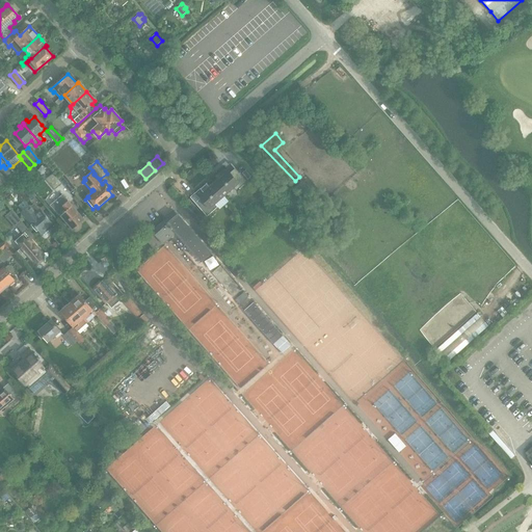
[(217,179),(212,183),(223,195),(233,188),(235,190),(246,181),(237,170),(235,168),(230,173),(225,166),(224,167),(220,170),(214,176),(217,179)]
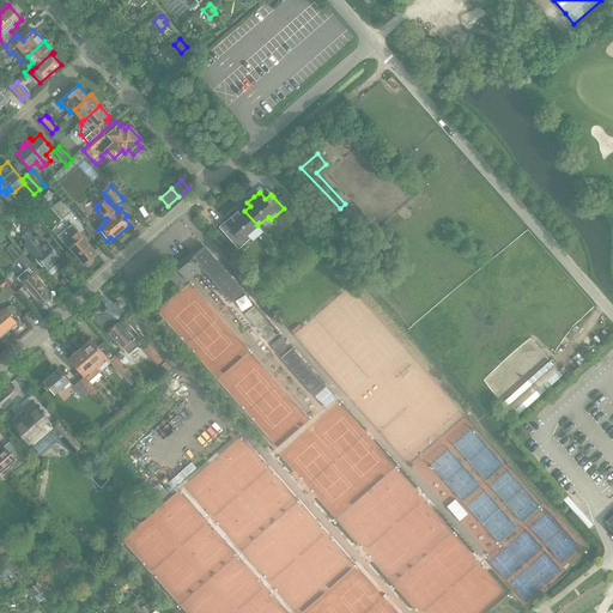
[(285,206),(289,202),(284,196),(279,200),(285,206)]
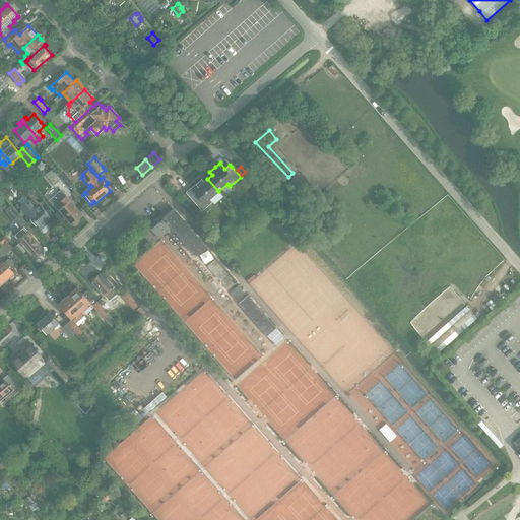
[(0,178),(6,185),(10,181),(0,169),(0,178)]
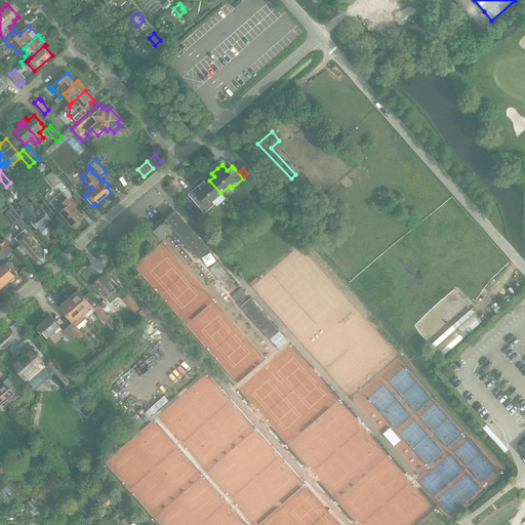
[(52,171),(45,177),(55,190),(57,188),(62,193),(59,194),(50,202),(52,204),(51,205),(57,212),(58,211),(59,213),(61,214),(59,215),(64,219),(65,219),(71,227),(83,217),(71,203),(69,200),(73,196),(52,171)]
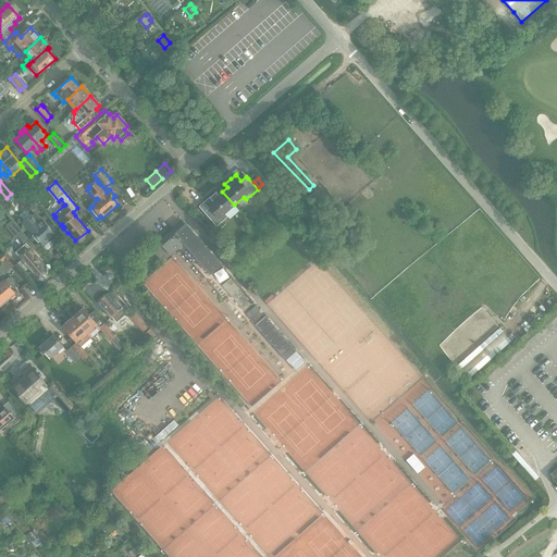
[(38,205),(35,201),(24,189),(20,194),(33,209),(38,205)]
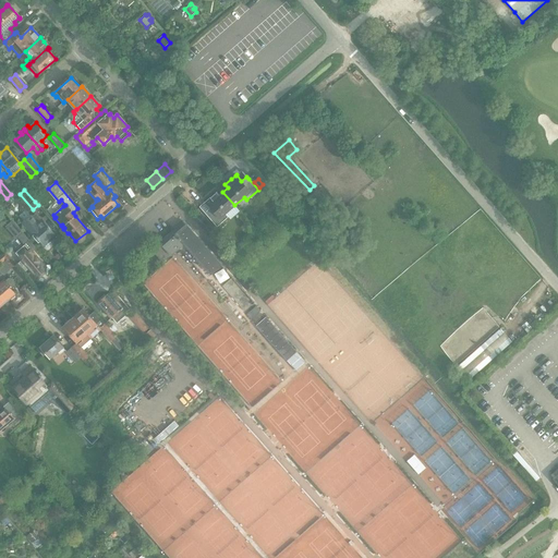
[(316,190),(312,195),(319,203),(324,198),(316,190)]
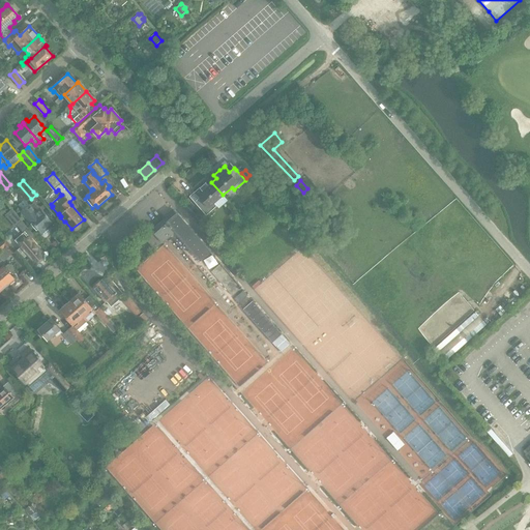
[(205,183),(195,192),(200,199),(195,203),(205,215),(215,206),(213,203),(223,195),(211,182),(207,185),(205,183)]
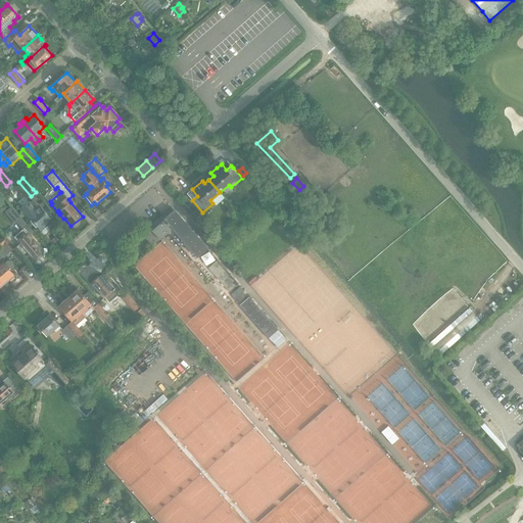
[(29,204),(21,210),(29,220),(30,219),(41,231),(42,231),(43,232),(52,224),(51,222),(52,222),(38,206),(34,209),(29,204)]
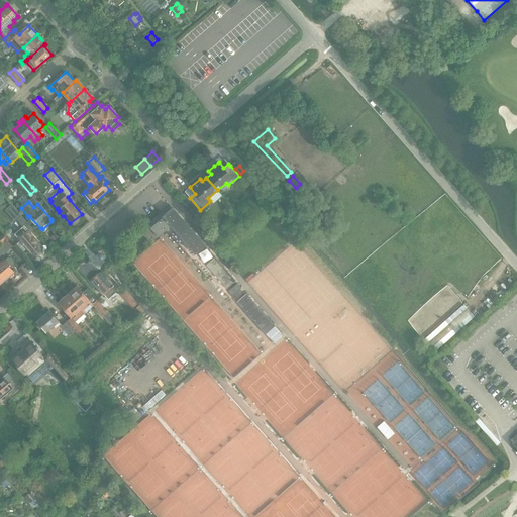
[(6,208),(4,210),(13,222),(16,219),(22,227),(14,234),(15,235),(15,236),(32,256),(40,250),(41,248),(40,246),(28,233),(32,229),(29,226),(22,217),(11,204),(6,208)]
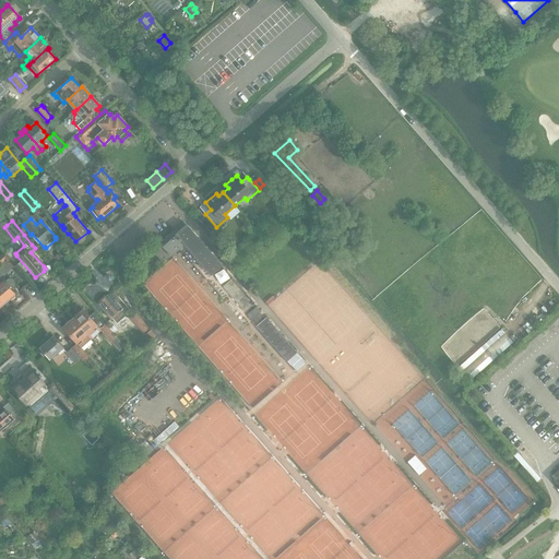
[(151,250),(150,251),(162,264),(170,257),(171,256),(179,249),(223,299),(229,295),(245,312),(251,306),(254,304),(233,277),(222,265),(183,222),(177,228),(180,232),(177,235),(173,230),(151,250)]
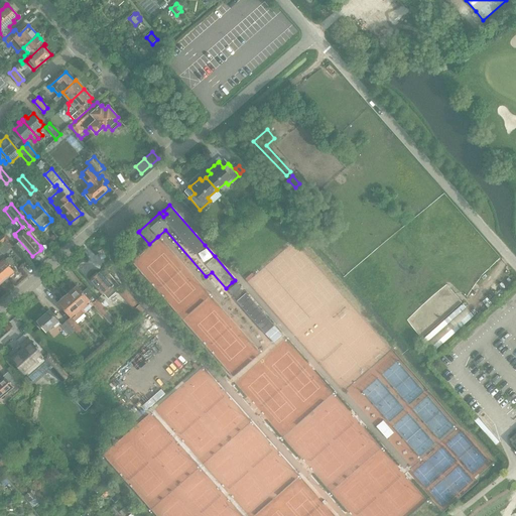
[(0,242),(1,244),(8,238),(5,234),(0,237),(0,242)]
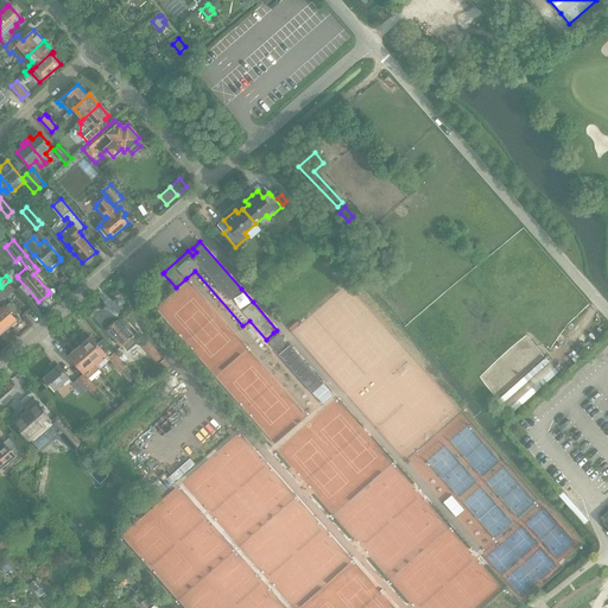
[(12,293),(18,289),(10,280),(5,284),(12,293)]
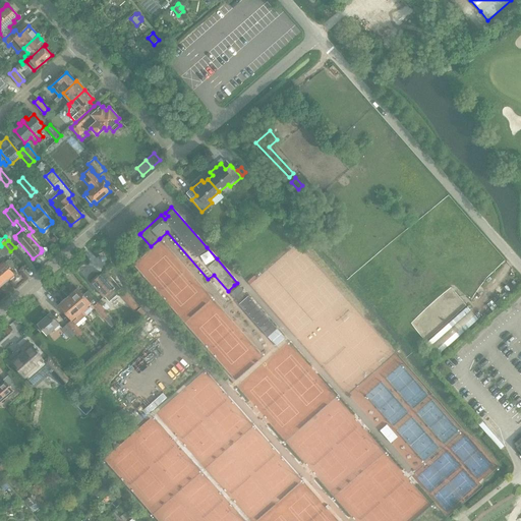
[(3,262),(0,265),(0,278),(4,283),(14,275),(11,272),(14,270),(14,266),(11,262),(7,262),(5,264),(3,262)]
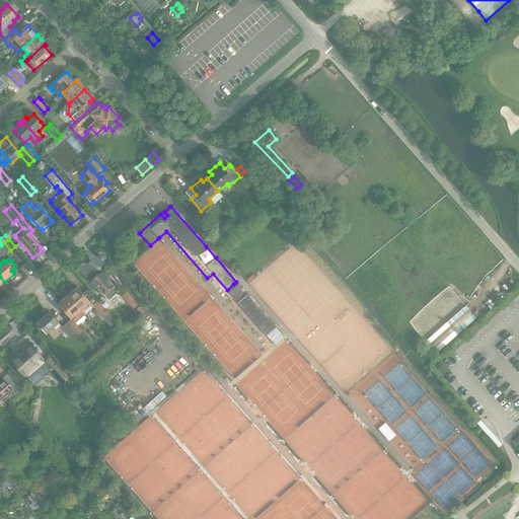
[(122,287),(118,291),(101,273),(97,276),(96,275),(91,280),(92,281),(91,282),(98,290),(97,291),(101,296),(102,295),(107,301),(118,292),(133,310),(138,306),(122,287)]
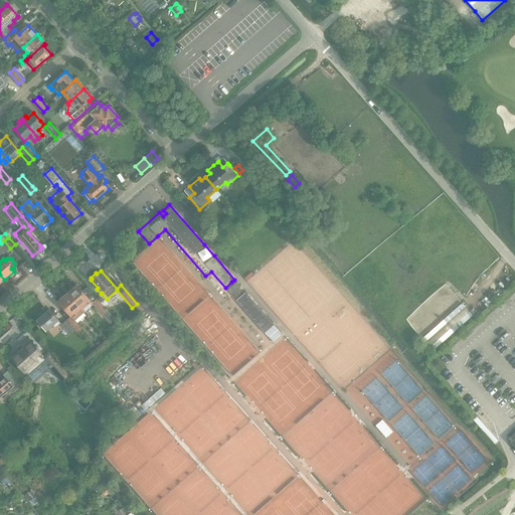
[(82,293),(82,292),(76,286),(74,288),(73,288),(68,292),(69,293),(67,295),(83,313),(93,305),(103,316),(108,312),(88,289),(82,293)]
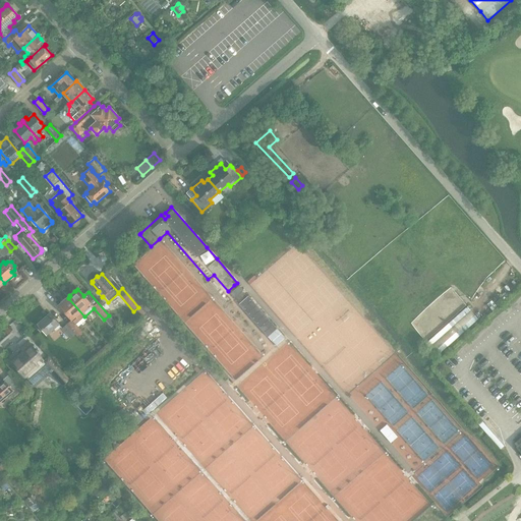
[(247,296),(238,304),(268,337),(277,329),(247,296)]
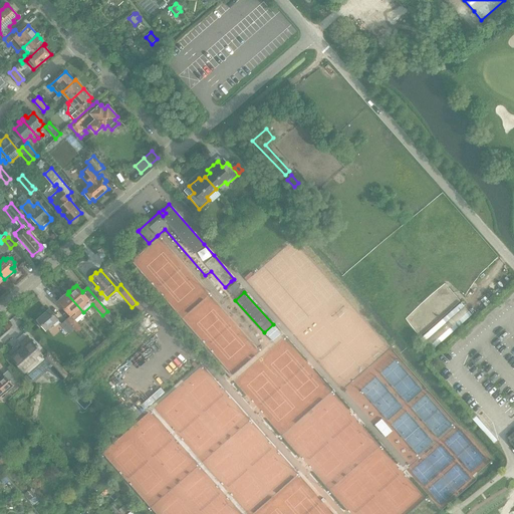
[(73,320),(83,312),(67,294),(65,295),(64,295),(59,299),(60,300),(58,302),(70,316),(66,320),(76,332),(81,328),(73,320)]
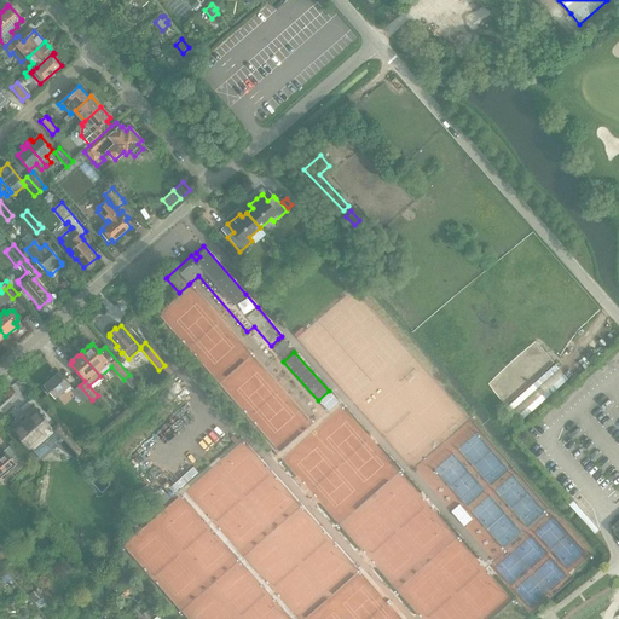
[(567,379),(554,364),(505,406),(519,422),(567,379)]
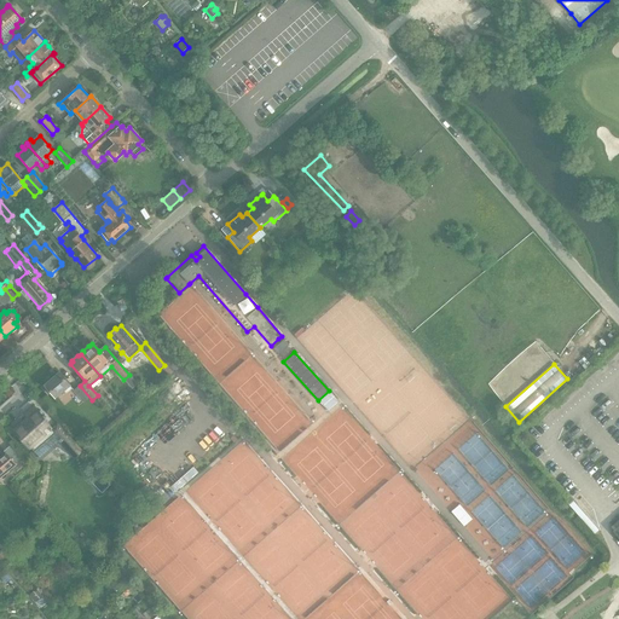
[(166,366),(160,371),(166,379),(172,372),(167,366),(166,366)]
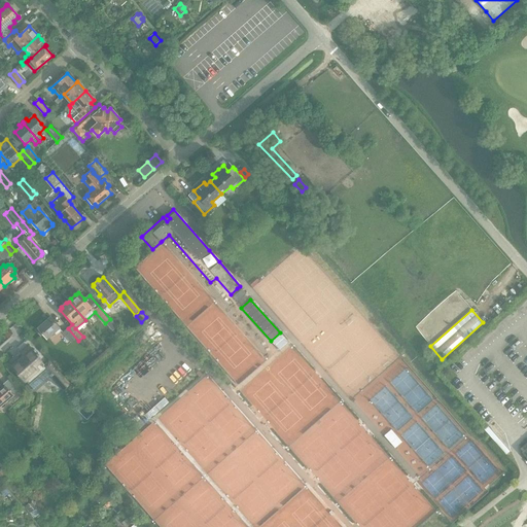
[(57,336),(62,331),(49,318),(35,330),(40,337),(43,334),(47,339),(54,332),(57,336)]
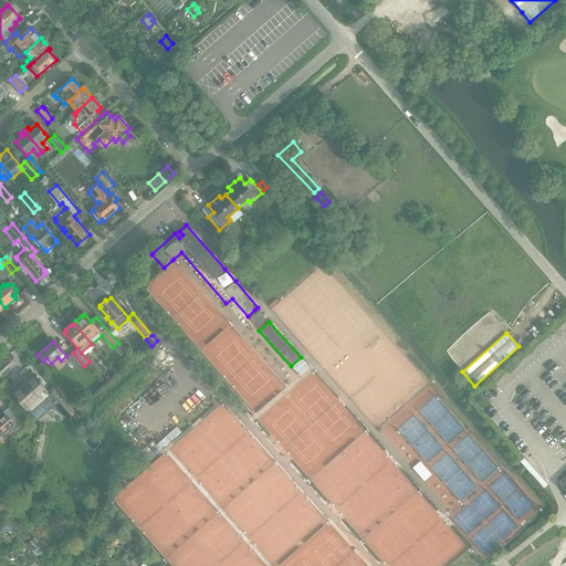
[(76,368),(82,364),(73,354),(67,358),(76,368)]
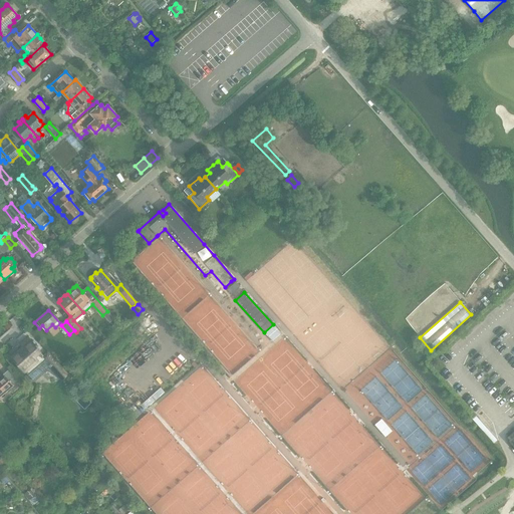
[(273,324),(264,332),(271,341),(281,332),(273,324)]
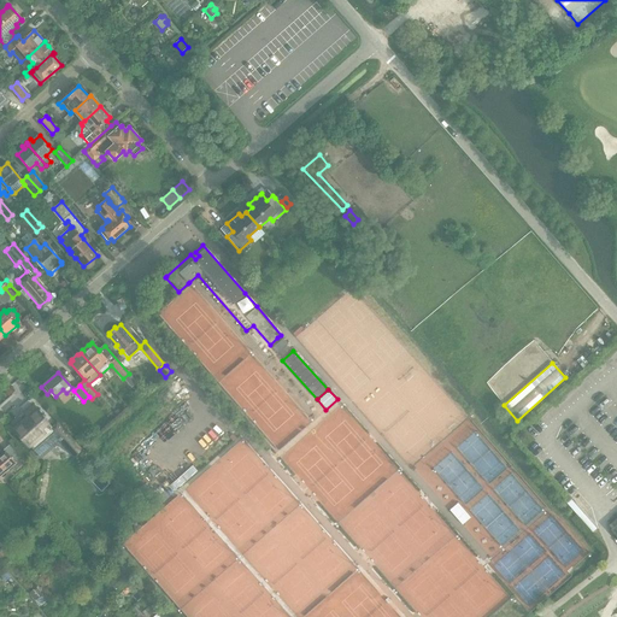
[(29,417),(15,429),(25,442),(33,450),(42,441),(50,450),(60,440),(75,456),(82,451),(69,436),(58,423),(57,422),(52,427),(48,423),(48,422),(34,406),(25,413),(29,417)]
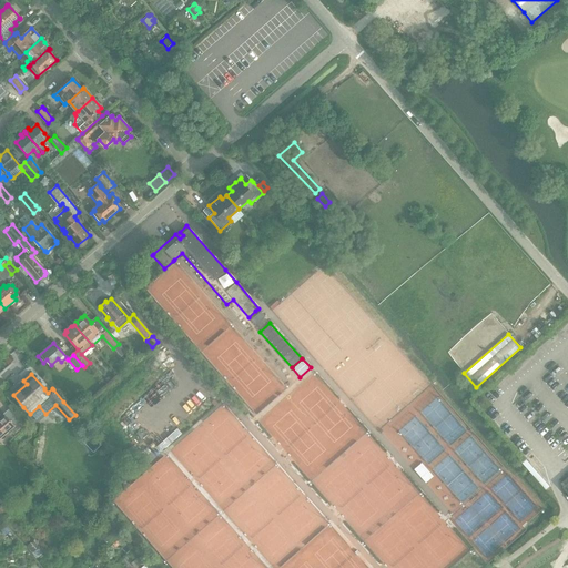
[(11,424),(17,419),(9,411),(3,415),(6,417),(0,422),(0,436),(12,426),(11,424)]
